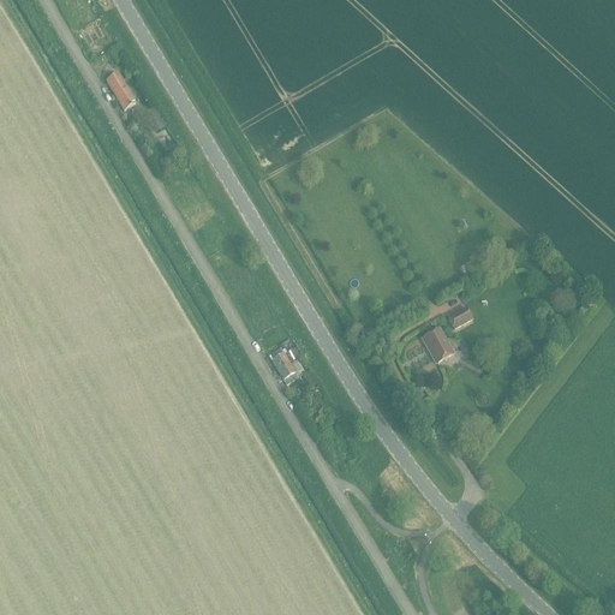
[(94,21),(106,16),(102,7),(90,12),(94,21)]
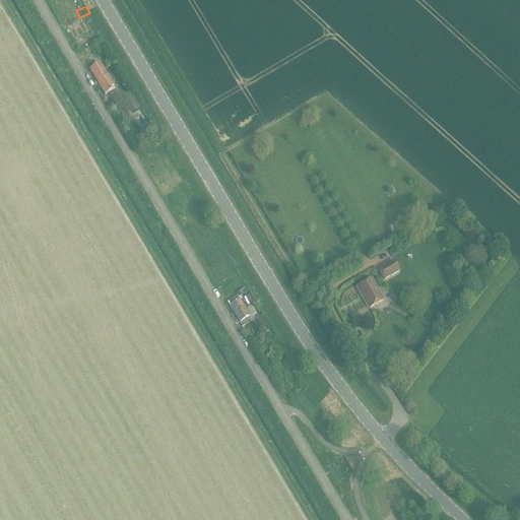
[(78,36),(83,40),(89,33),(84,28),(78,36)]
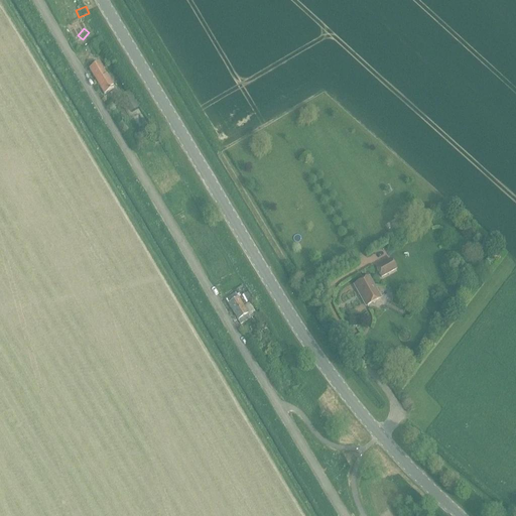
[(100,48),(105,46),(102,38),(96,40),(100,48)]
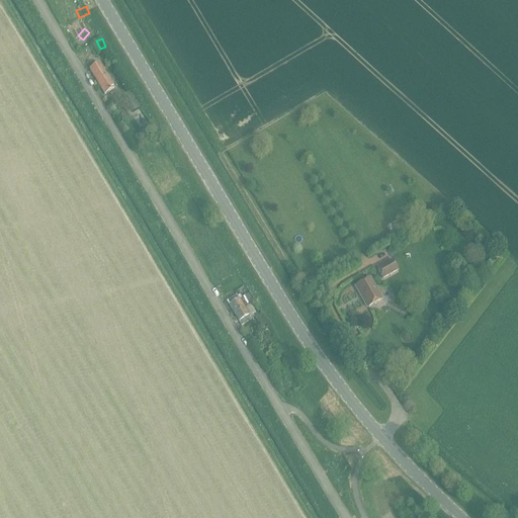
[(107,79),(110,77),(109,75),(105,77),(98,64),(90,69),(104,94),(112,89),(107,79)]
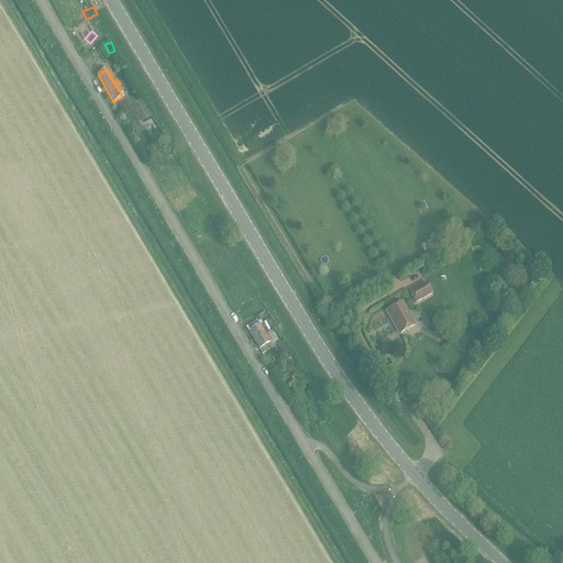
[(140,101),(131,107),(142,124),(151,119),(140,101)]
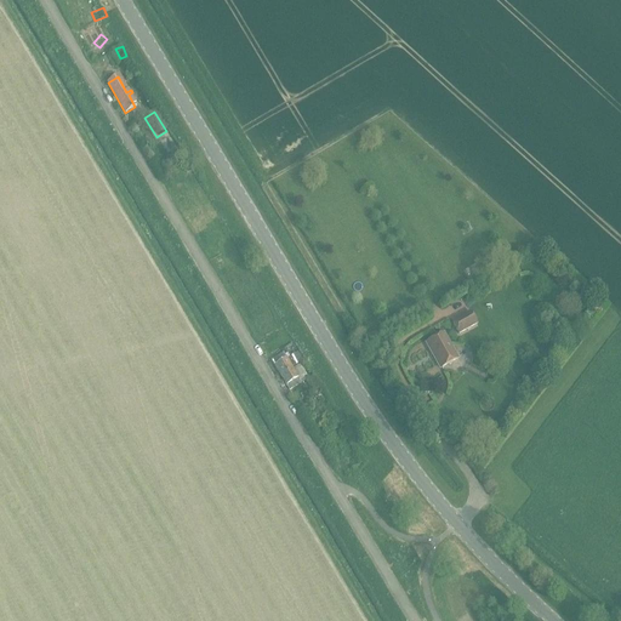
[(471,311),(451,322),(459,335),(478,324),(471,311)]
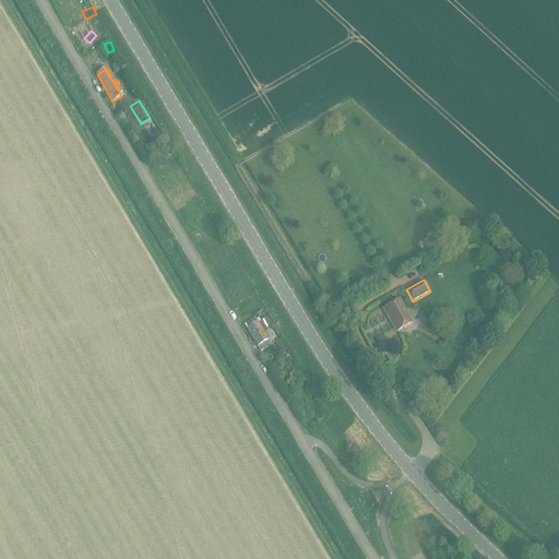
[(383,311),(387,318),(389,317),(396,330),(412,321),(401,301),(383,311)]
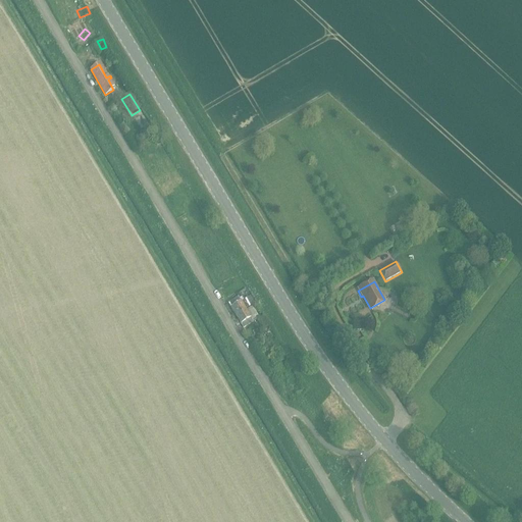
[(228,302),(236,315),(246,309),(245,309),(250,306),(251,306),(254,304),(250,296),(243,300),(241,296),(238,297),(228,302)]
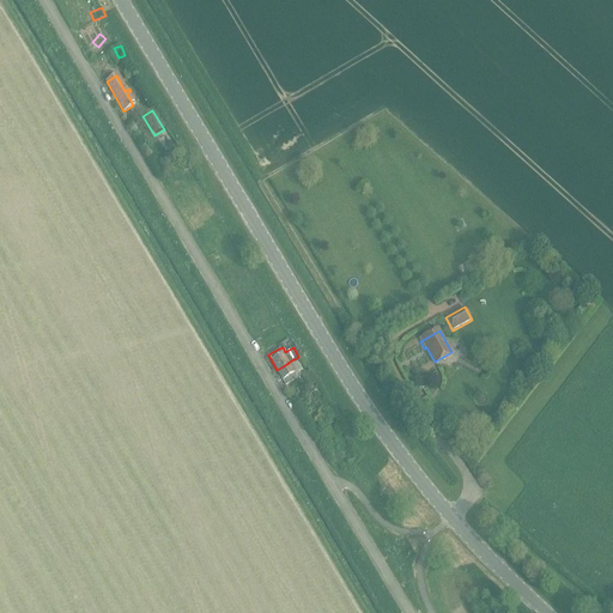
[(289,363),(277,370),(285,384),(301,375),(308,387),(309,386),(311,388),(316,384),(309,371),(304,374),(297,360),(289,364),(289,363)]
